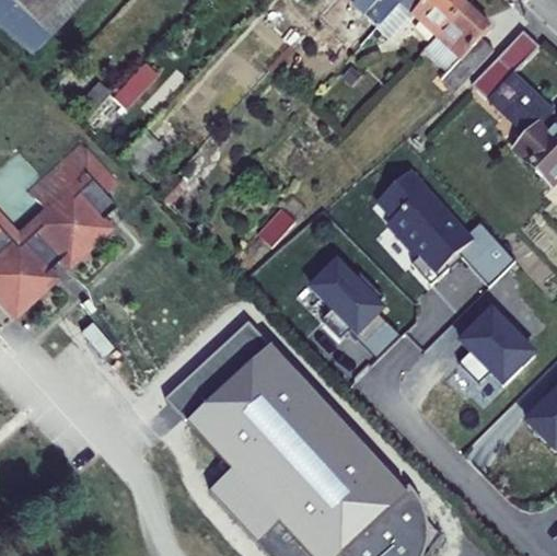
[(0,0),(0,23),(34,55),(83,0),(0,0)]
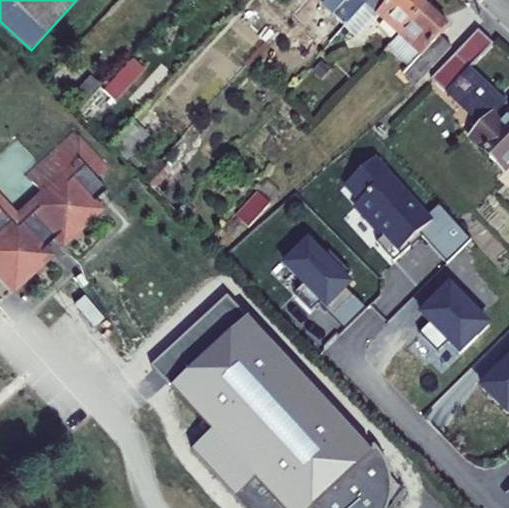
[(327,0),(324,4),(333,13),(346,25),(368,0),(327,0)]
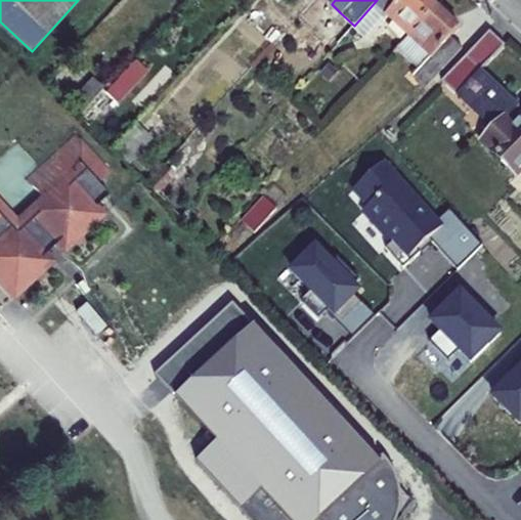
[(377,0),(354,26),(364,35),(387,12),(411,34),(438,5),(432,0),(377,0)]
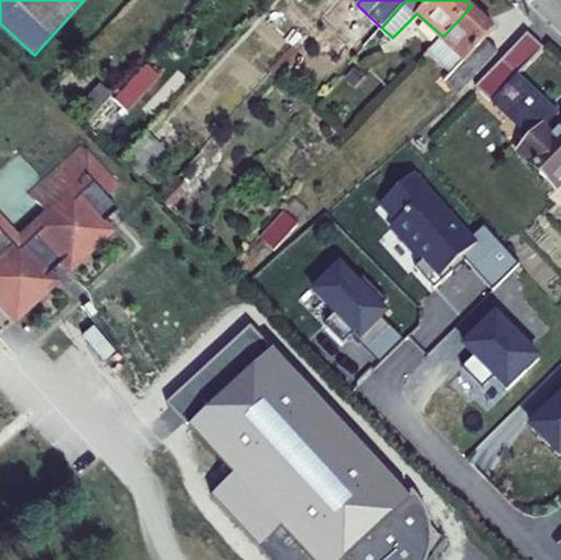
[(496,29),(472,6),(443,36),(429,51),(452,71),(444,79),(460,93),(500,50),(487,38),(496,29)]
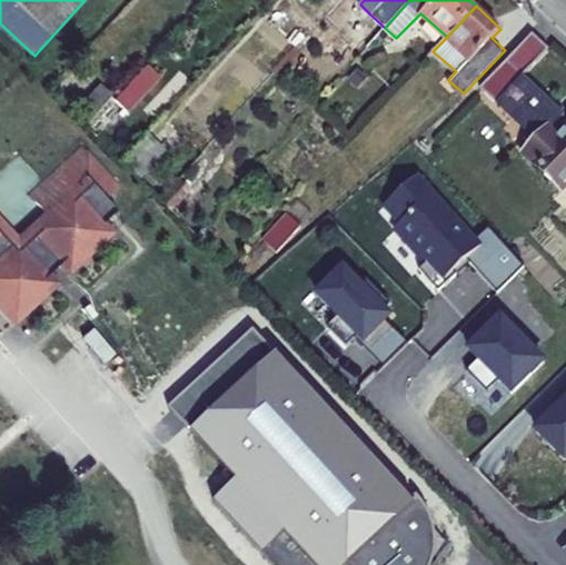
[(385,28),(370,15),(364,20),(379,35),(385,28)]
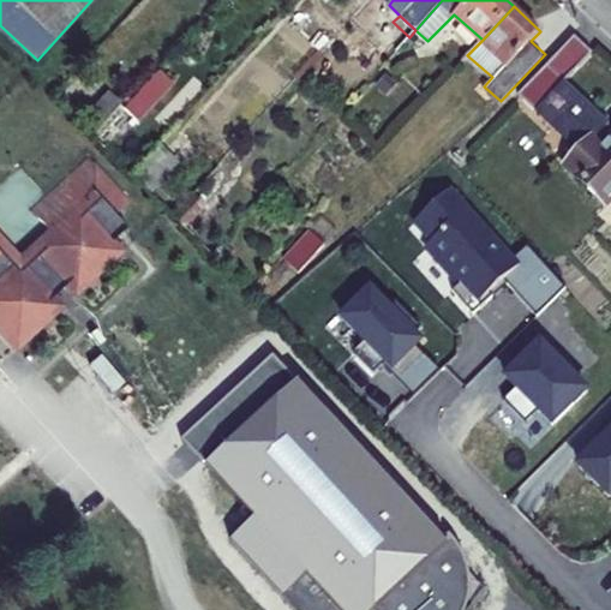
[(594,52),(576,35),(520,95),(552,126),(558,121),(583,147),(579,151),(564,167),(605,205),(610,199),(610,141),(604,148),(595,138),(610,123),(610,120),(567,79),(594,52)]
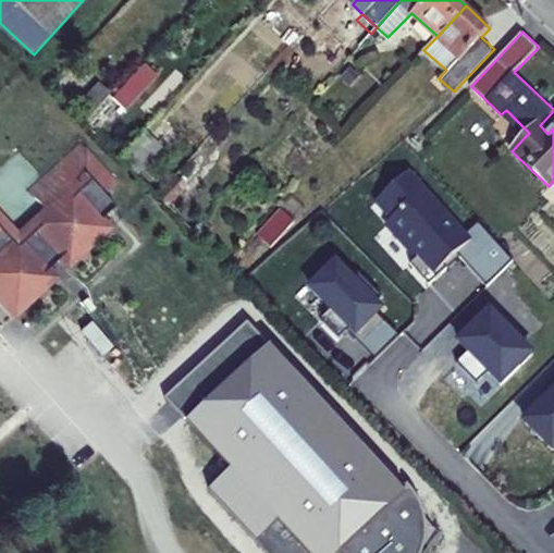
[(110,94),(83,122),(97,134),(123,107),(126,109),(159,74),(145,61),(112,96),(110,94)]
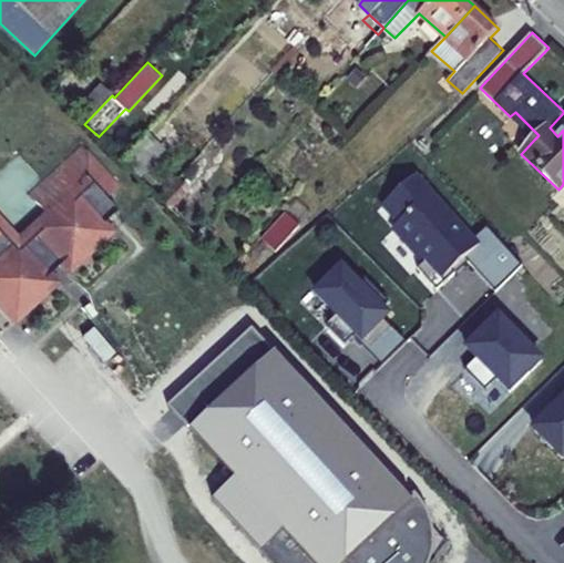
[(81,91),(93,85),(84,71),(73,78),(81,91)]
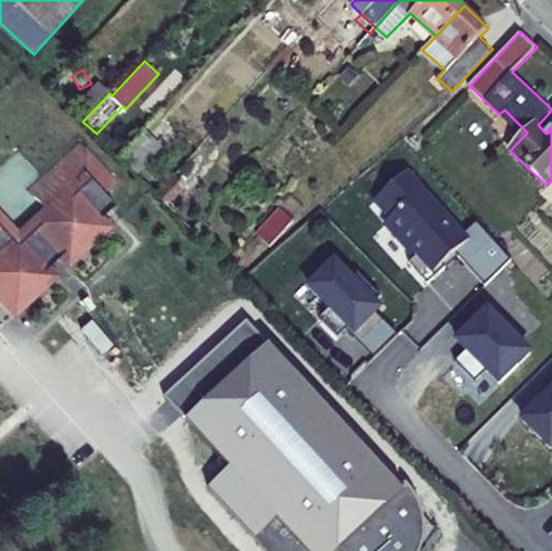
[(504,110),(499,114),(523,137),(527,132),(504,110)]
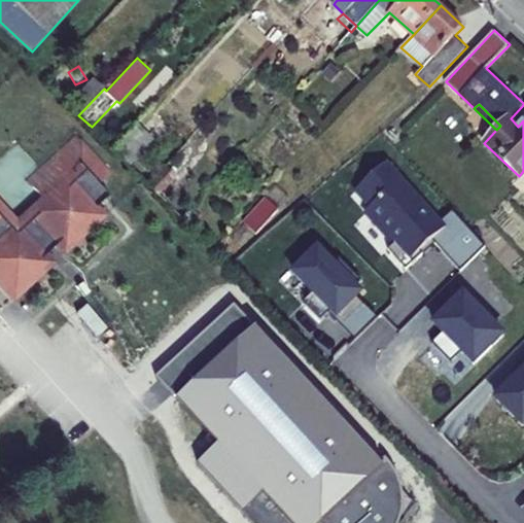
[(137,121),(112,149),(127,162),(151,135),(137,121)]
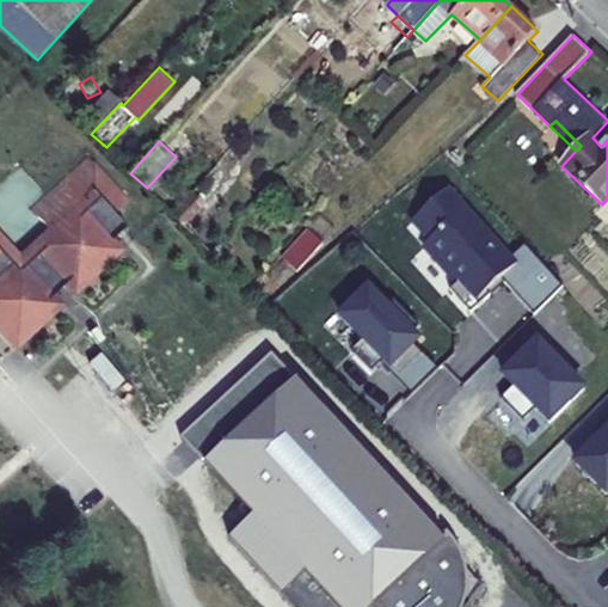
[(215,164),(172,210),(186,224),(231,177),(215,164)]
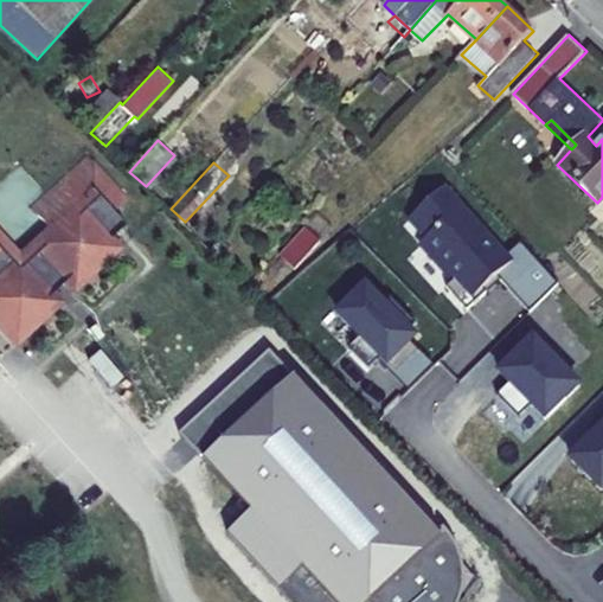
[(530,309),(558,281),(520,238),(505,251),(486,230),(488,229),(446,181),(410,212),(428,232),(421,238),(454,275),(446,283),(467,307),(486,289),(482,286),(496,273),(530,309)]
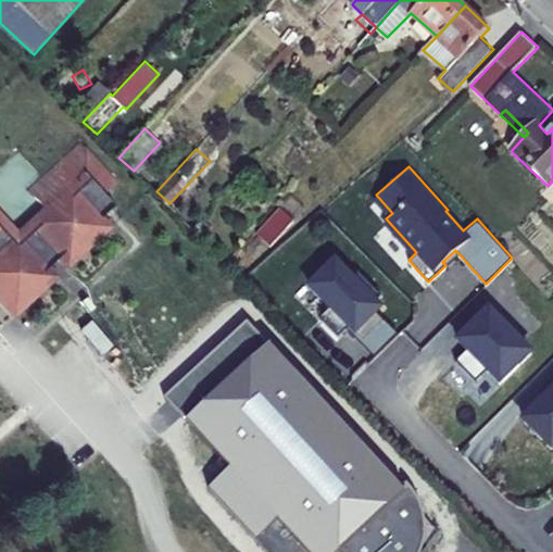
[(67,263),(110,224),(101,214),(90,202),(103,190),(84,170),(17,231),(0,212),(0,298),(14,313),(57,274),(48,265),(60,254),(67,263)]
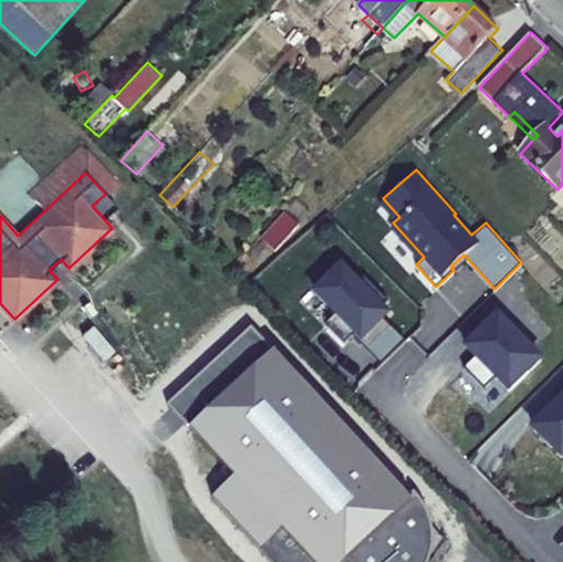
[(261,237),(274,249),(300,224),(287,210),(261,237)]
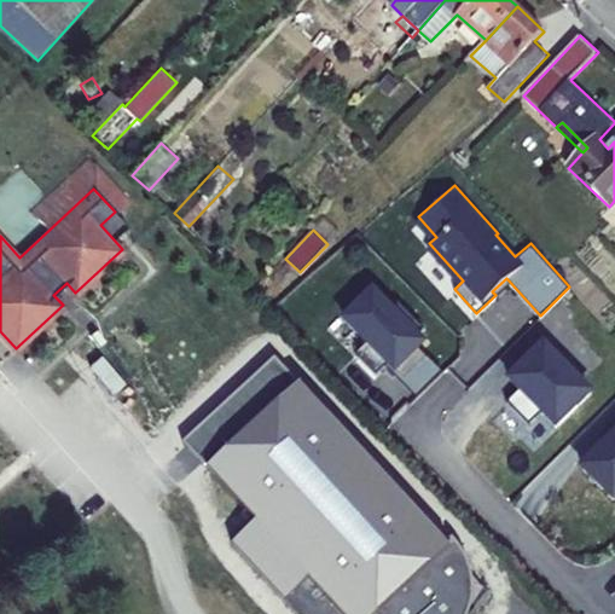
[(366,340),(354,352),(375,374),(387,361),(395,369),(418,346),(423,341),(416,332),(423,325),(398,300),(390,307),(371,288),(343,317),(366,340)]
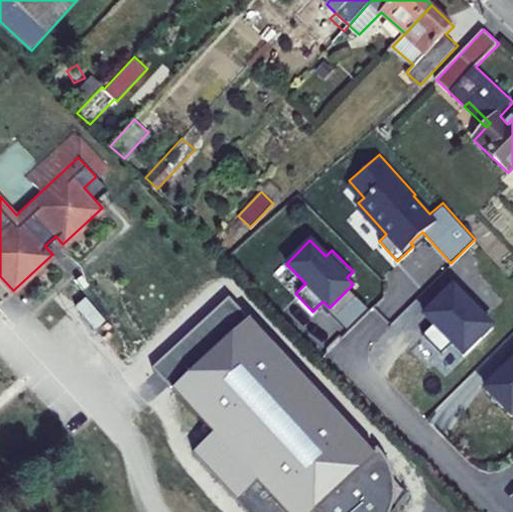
[(492,324),(454,285),(424,313),(433,322),(423,333),(441,352),(453,341),(464,352),(492,324)]
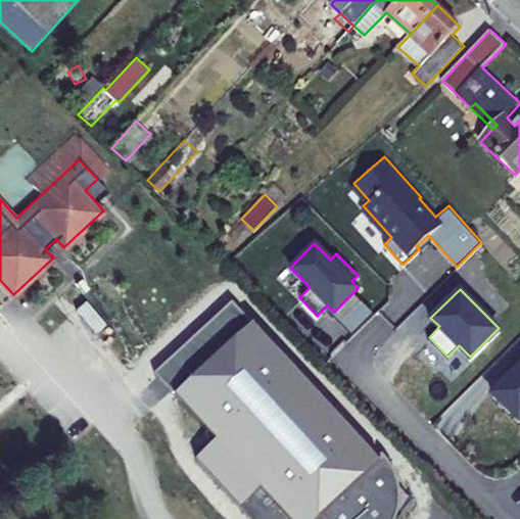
[(327,305),(325,308),(351,334),(373,313),(353,292),(334,312),(327,305)]
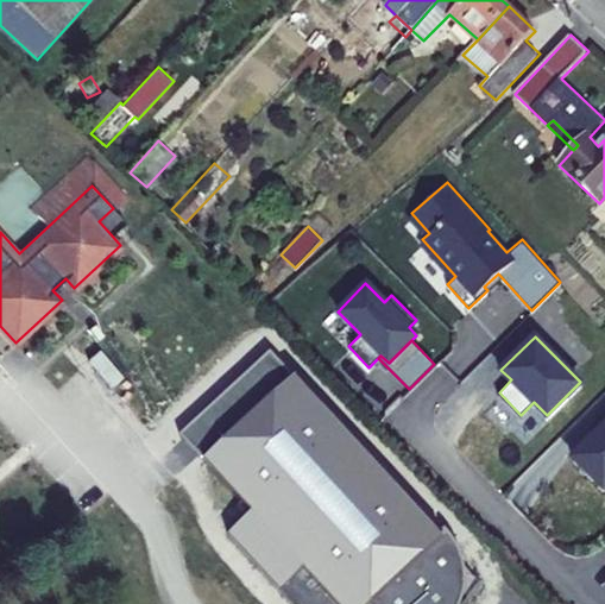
[(443,530),(266,353),(184,438),(258,515),(235,536),(302,603),(464,603),(468,598),(470,590),(481,578),(471,567),(465,545),(458,534),(449,526),(443,530)]
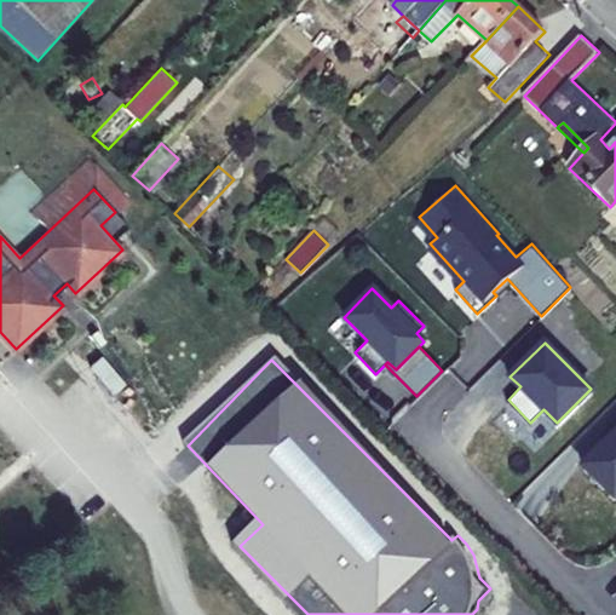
[(615,421),(597,438),(604,443),(579,470),(611,501),(615,496),(615,421)]
